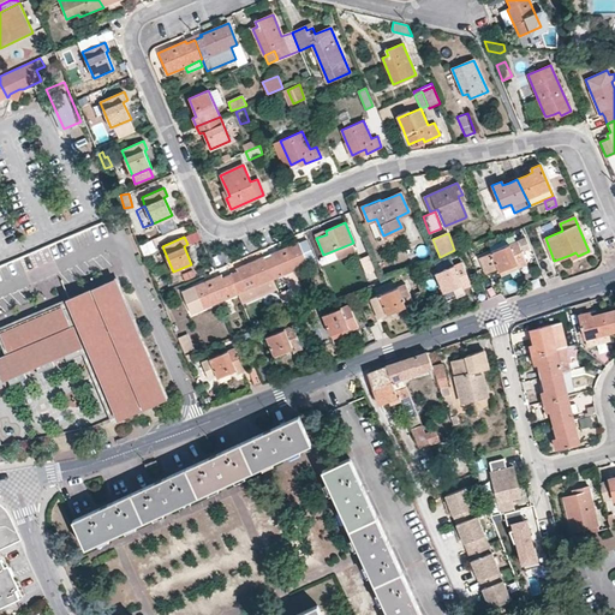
[(532,249),(527,238),(517,242),(521,252),(532,249)]
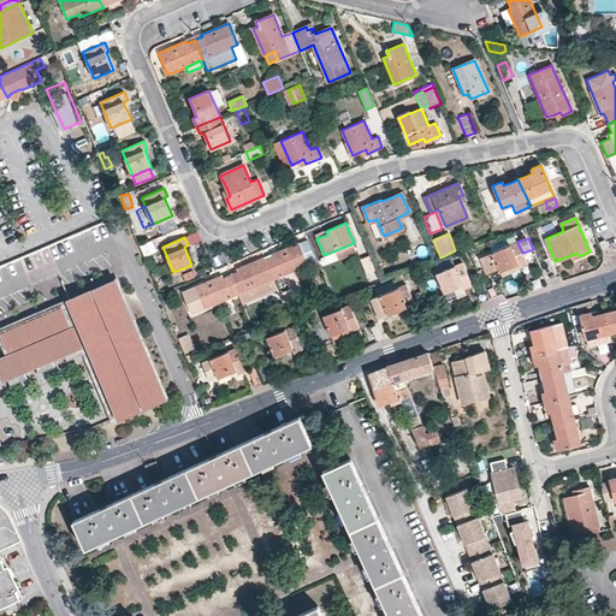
[(144,256),(158,250),(152,240),(140,246),(144,256)]
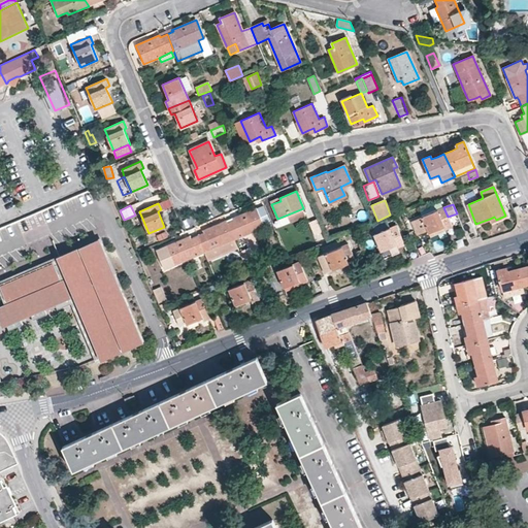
[(269,221),(264,206),(257,208),(263,224),(269,221)]
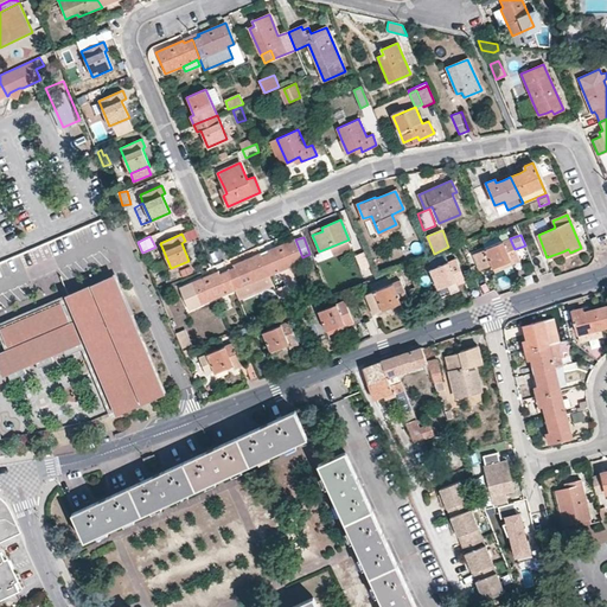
[(510,238),(510,237),(472,254),(479,269),(491,264),(492,267),(510,260),(511,263),(519,260),(515,249),(510,238)]
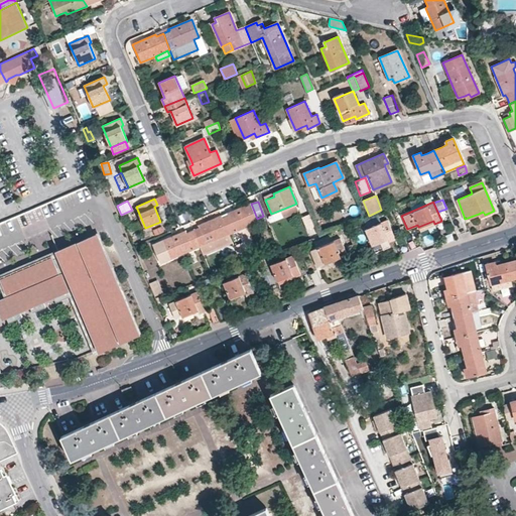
[(223,218),(229,234),(258,222),(250,203),(228,213),(229,216),(223,218)]
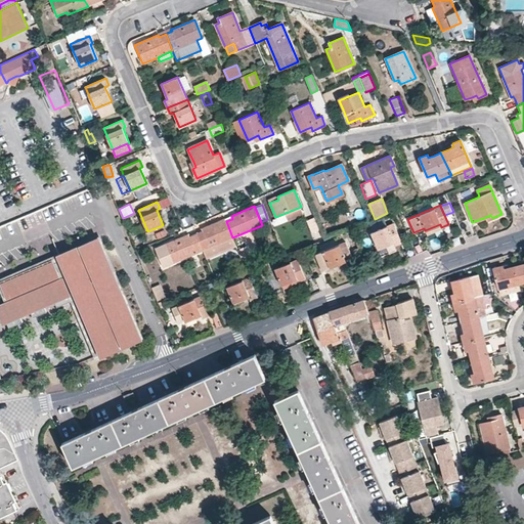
[(311,233),(319,230),(313,217),(306,220),(311,233)]
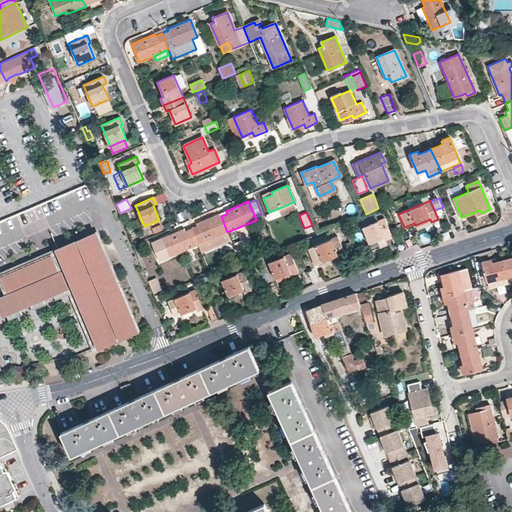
[(198,244),(201,251),(230,239),(227,232),(221,216),(219,213),(196,224),(197,226),(191,229),(198,244)]
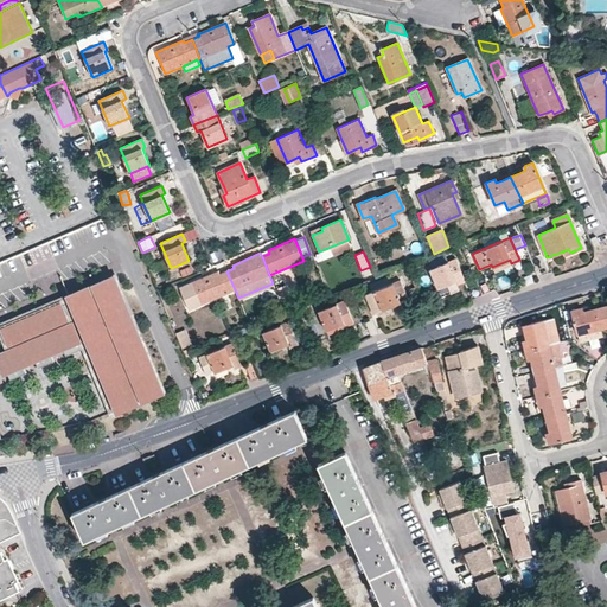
[(541,256),(531,260),(537,276),(547,272),(541,256)]
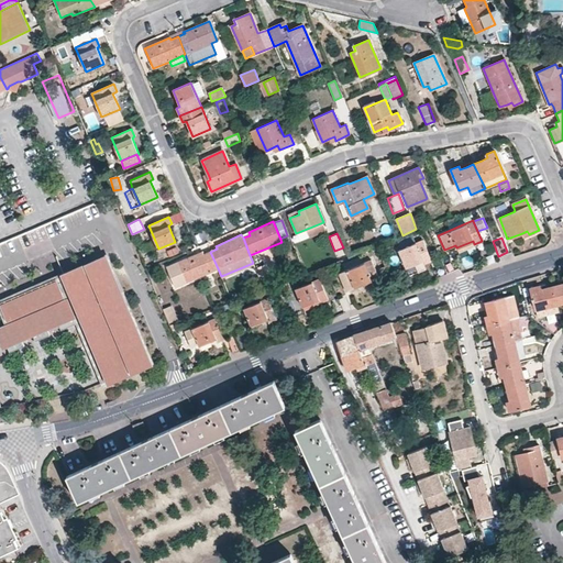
[(398,250),(405,267),(421,261),(423,264),(431,261),(422,240),(398,250)]
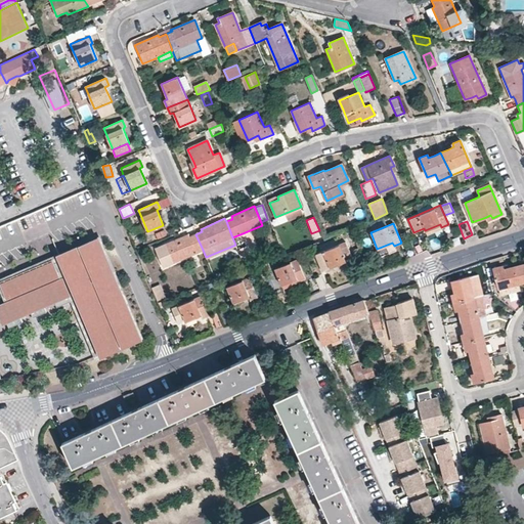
[(123,268),(108,233),(100,236),(106,252),(96,256),(98,260),(101,259),(104,259),(106,261),(107,262),(110,266),(108,268),(107,270),(105,272),(106,275),(113,272),(123,268)]
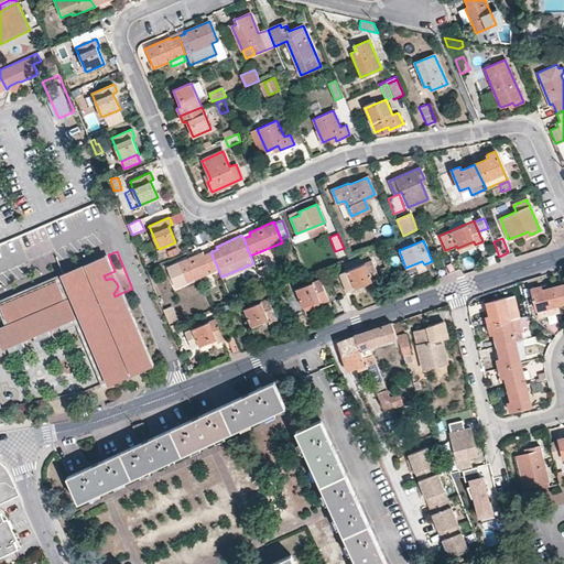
[(166,268),(175,288),(218,269),(210,252),(204,255),(203,252),(166,268)]
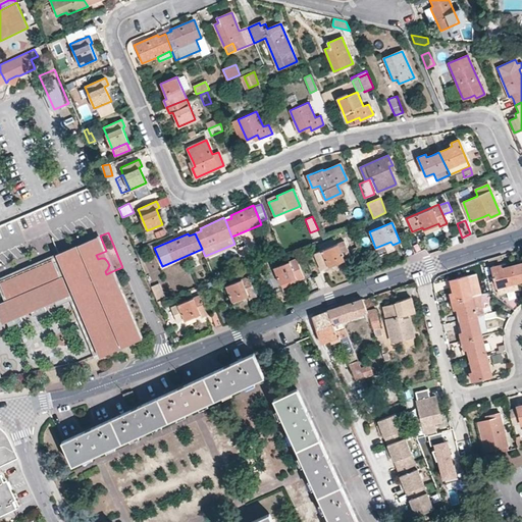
[(106,251),(100,236),(67,249),(69,254),(62,257),(60,252),(0,277),(0,282),(4,292),(9,290),(11,295),(0,299),(0,310),(2,316),(4,315),(7,322),(20,316),(17,309),(28,305),(32,312),(45,306),(42,299),(52,295),(55,302),(68,296),(65,289),(80,282),(98,327),(99,327),(105,341),(108,338),(110,343),(132,333),(106,274),(105,271),(107,269),(108,267),(109,265),(107,261),(106,260),(104,258),(101,258),(98,259),(96,255),(106,251)]
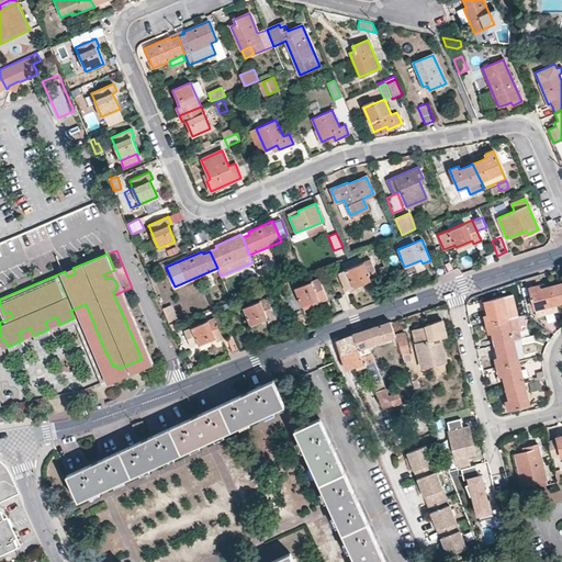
[(446,272),(453,269),(447,254),(440,258),(446,272)]
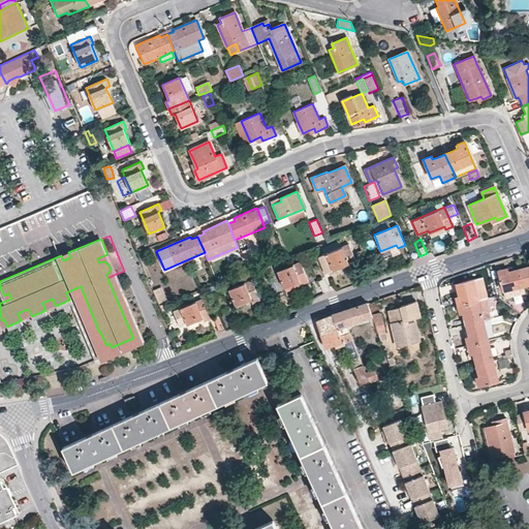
[(414,243),(406,246),(412,259),(419,256),(414,243)]
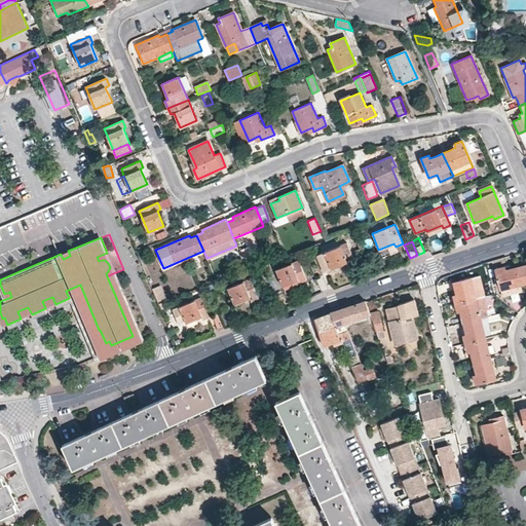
[(315,255),(323,271),(345,263),(346,266),(354,262),(346,242),(315,255)]
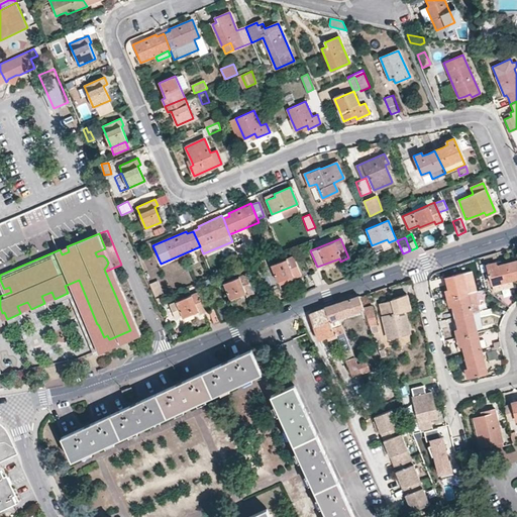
[(271,265),(278,281),(293,275),(294,278),(301,275),(293,255),(271,265)]
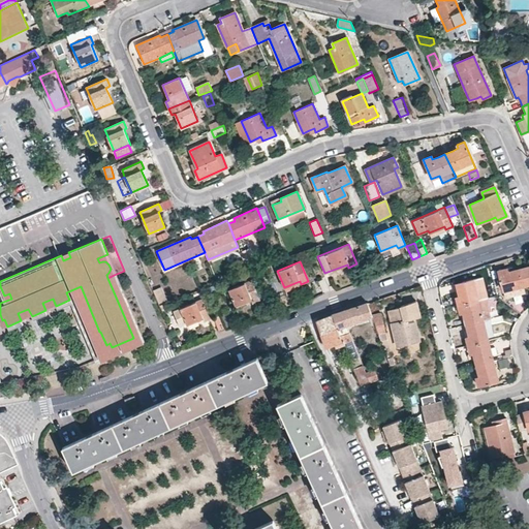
[(528,266),(525,268),(519,269),(523,284),(528,282),(528,266)]
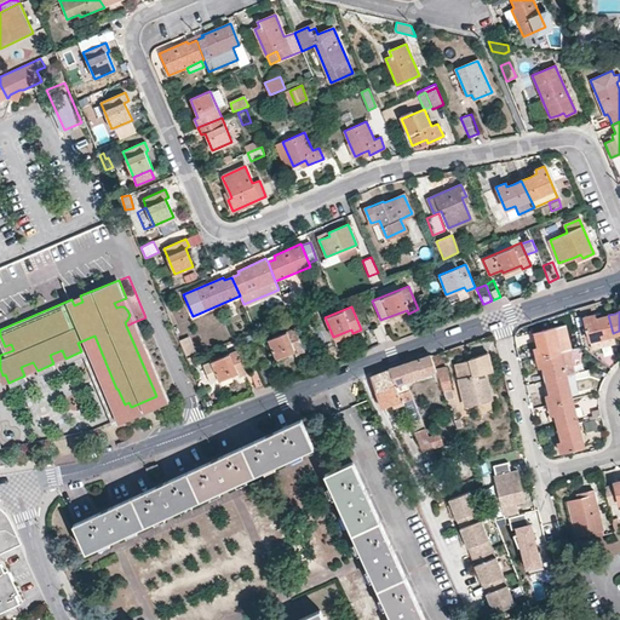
[(593,315),(583,317),(591,348),(614,342),(613,333),(608,315),(600,317),(593,319),(593,315)]
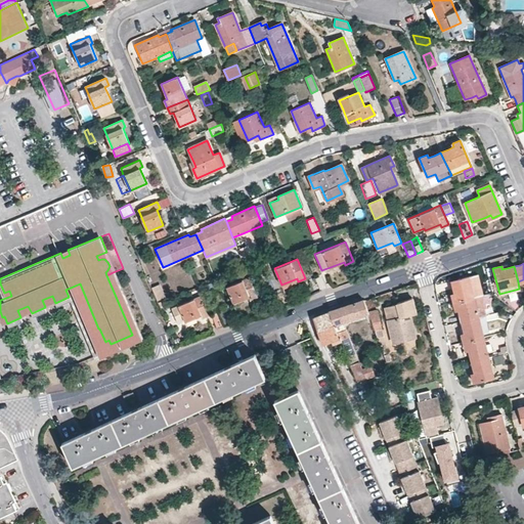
[(138,332),(113,272),(106,275),(132,335),(138,332)]
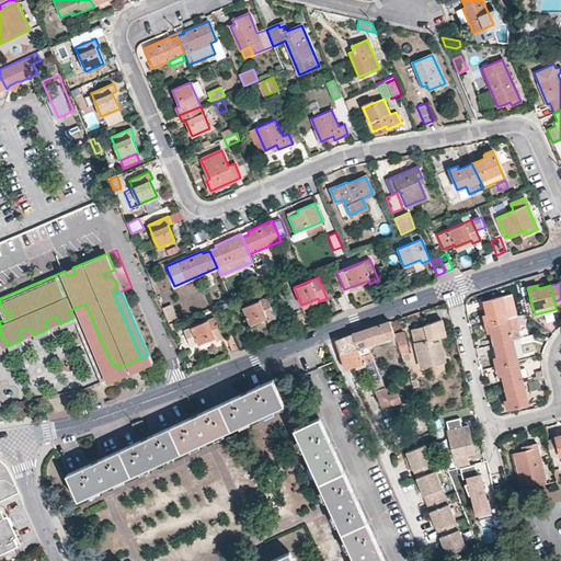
[(343,311),(351,308),(344,293),(335,296),(343,311)]
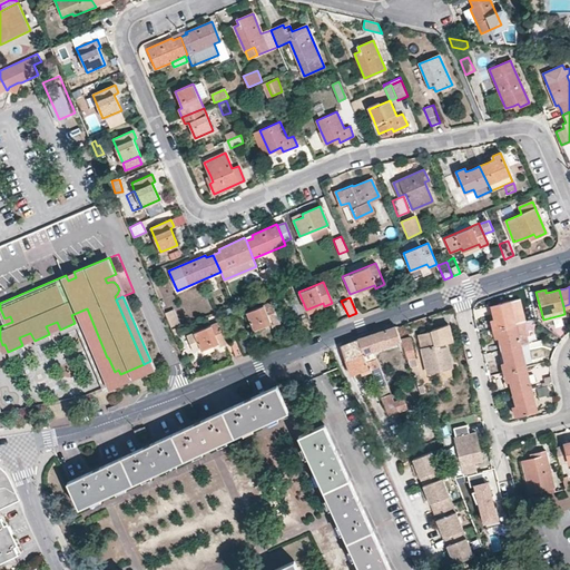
[(341,301),(334,304),(340,320),(349,316),(341,301)]
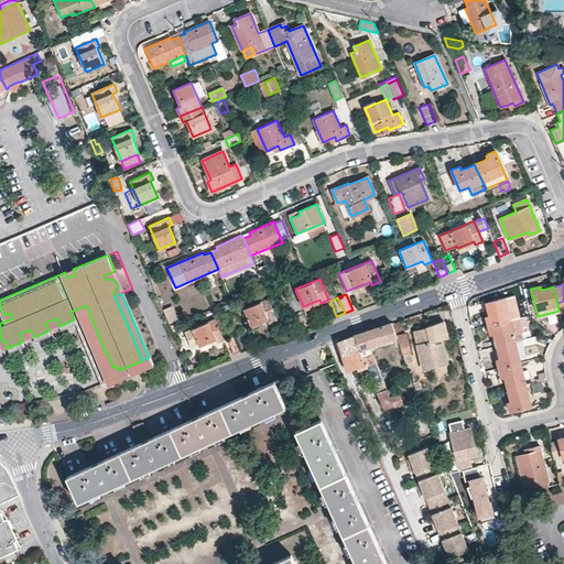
[(488,308),(489,315),(486,316),(488,325),(508,320),(502,297),(487,302),(488,308)]
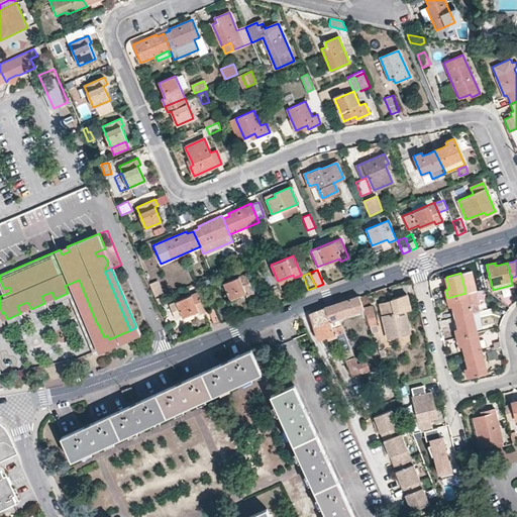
[(253,293),(245,274),(223,283),(230,299),(245,293),(246,296),(253,293)]
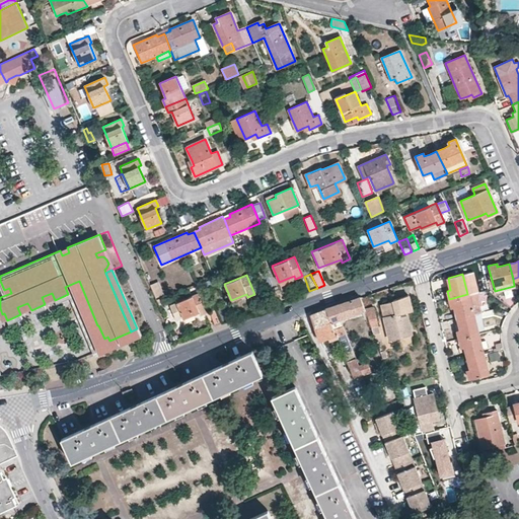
[(97,325),(79,281),(65,287),(68,294),(92,352),(112,344),(109,341),(107,337),(104,339),(98,325),(97,325)]
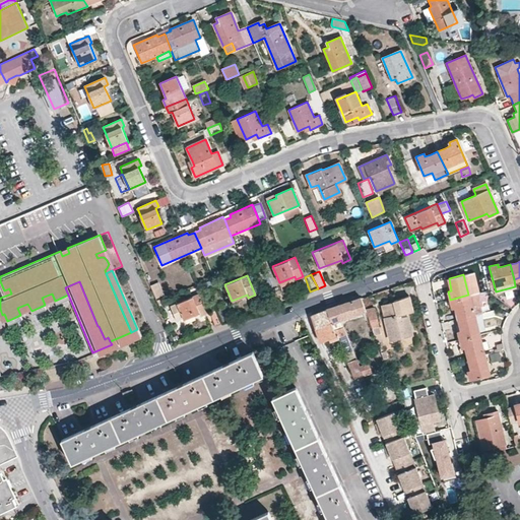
[(156,283),(150,286),(155,298),(161,296),(156,283)]
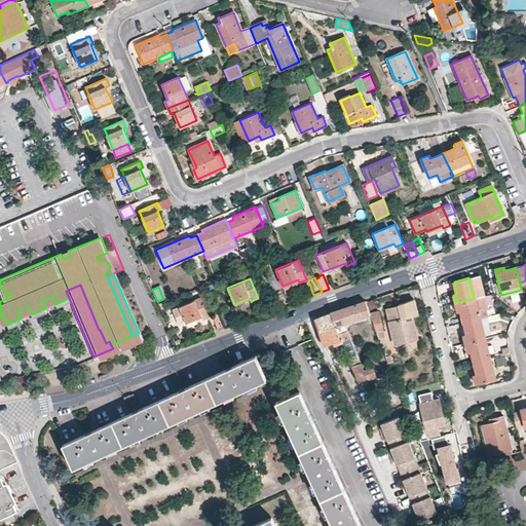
[(210,316),(201,297),(172,309),(178,324),(185,322),(186,323),(201,316),(203,320),(210,316)]
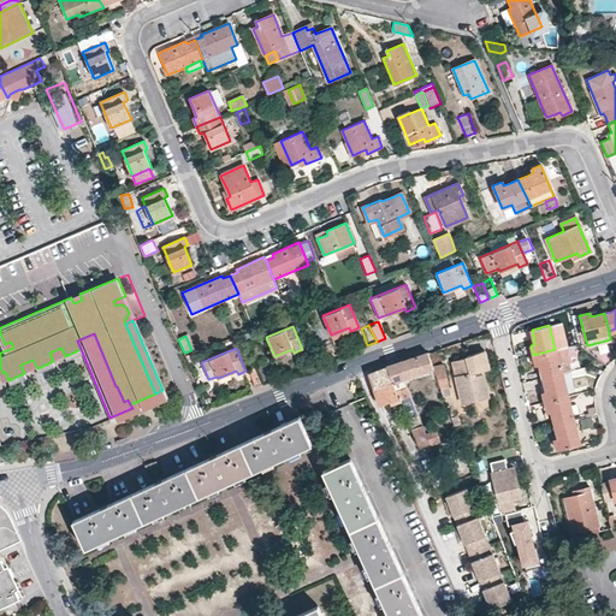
[(535,365),(540,365),(542,371),(543,377),(562,373),(555,349),(533,355),(535,365)]
